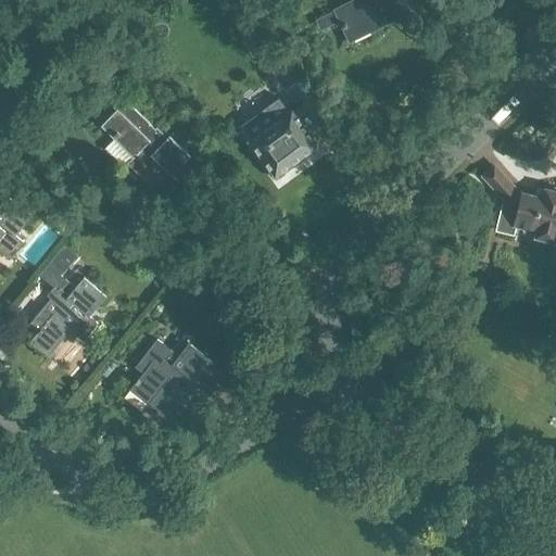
[(338,10),(336,11),(341,24),(350,42),(414,13),(412,9),(407,0),(357,0),(338,9),(338,10)]
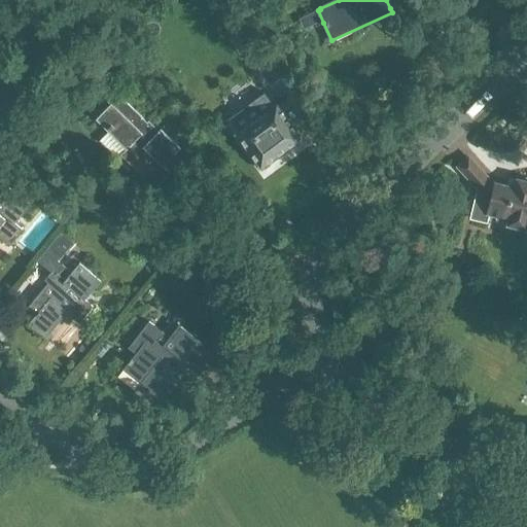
[(285,72),(259,38),(256,34),(246,41),(275,80),(285,72)]
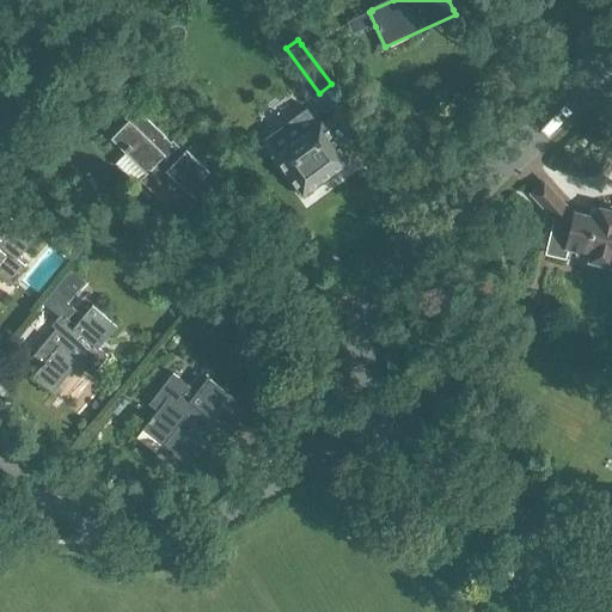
[(130,120),(112,139),(128,154),(118,164),(138,182),(140,179),(181,218),(199,199),(191,191),(212,171),(188,148),(181,157),(171,148),(175,145),(135,108),(127,116),(130,120)]
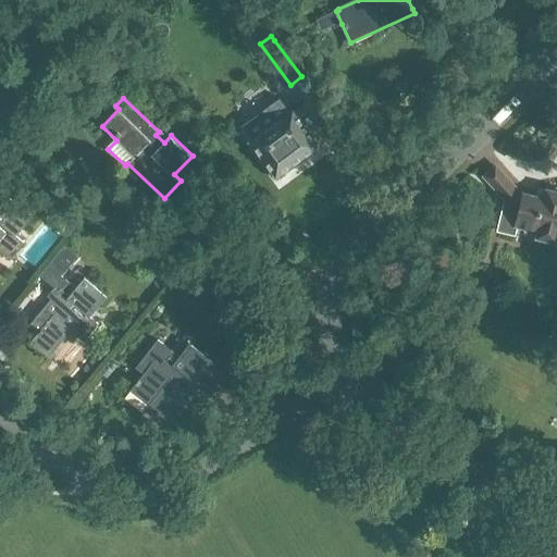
[(281,98),(245,124),(256,138),(254,140),(252,139),(251,140),(252,141),(276,174),(276,175),(277,176),(279,175),(319,146),(319,147),(320,146),(319,145),(294,111),(295,111),(294,110),(293,111),(291,112),(281,98)]
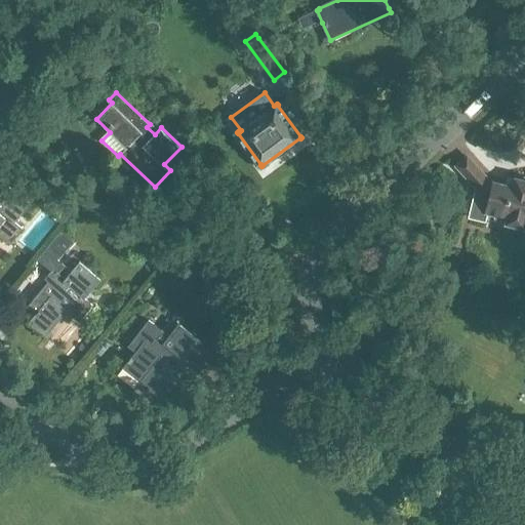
[(25,104),(12,94),(6,104),(18,113),(25,104)]
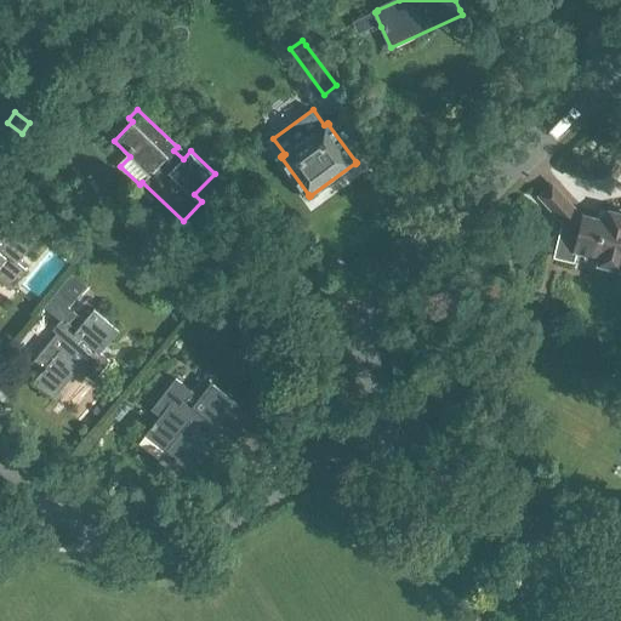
[(620,267),(620,212),(611,211),(609,221),(580,214),(553,184),(541,195),(564,221),(556,256),(576,260),(579,250),(603,256),(602,263),(620,267)]
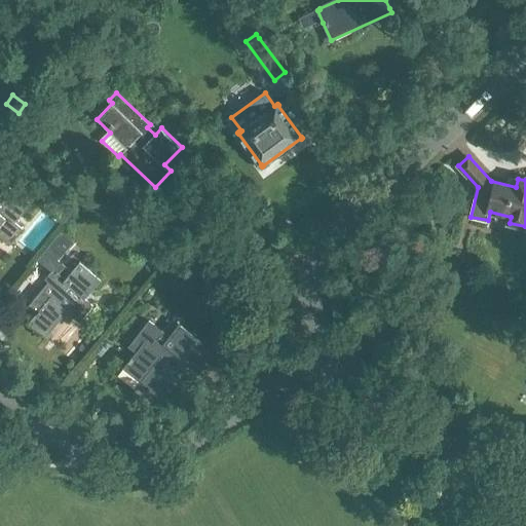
[(0,236),(9,245),(24,228),(15,222),(31,202),(10,185),(0,196),(0,236)]
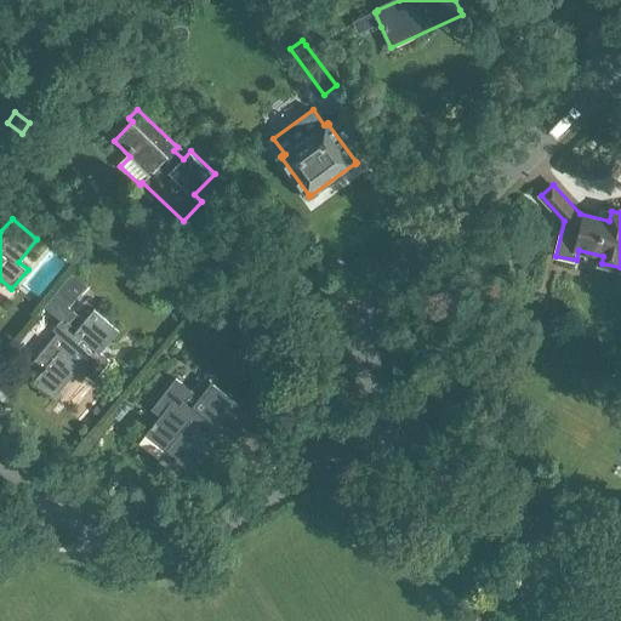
[(95,308),(85,319),(69,306),(86,285),(70,273),(46,303),(67,320),(66,323),(67,325),(60,334),(58,332),(33,364),(43,371),(33,382),(55,399),(79,368),(95,380),(110,360),(101,352),(120,329),(95,308)]
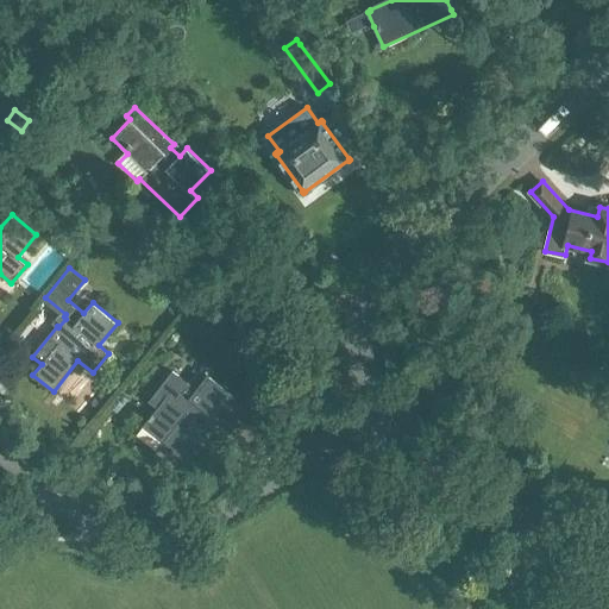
[(201,315),(190,307),(183,316),(194,325),(201,315)]
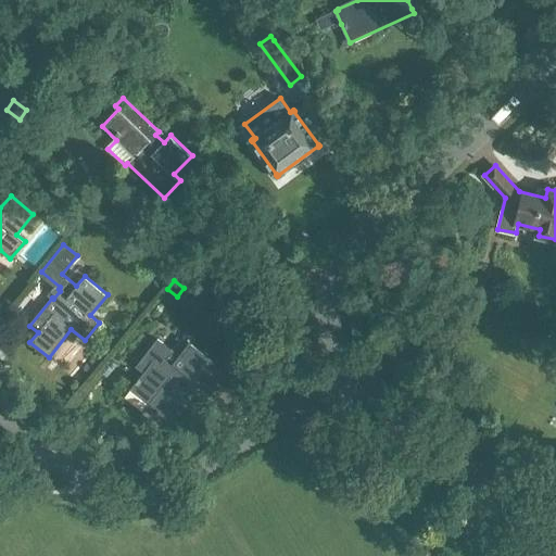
[(163,420),(189,388),(186,386),(192,377),(197,381),(214,359),(184,336),(174,349),(159,338),(136,366),(144,373),(142,376),(141,375),(136,382),(137,383),(131,390),(148,403),(146,406),(163,420)]
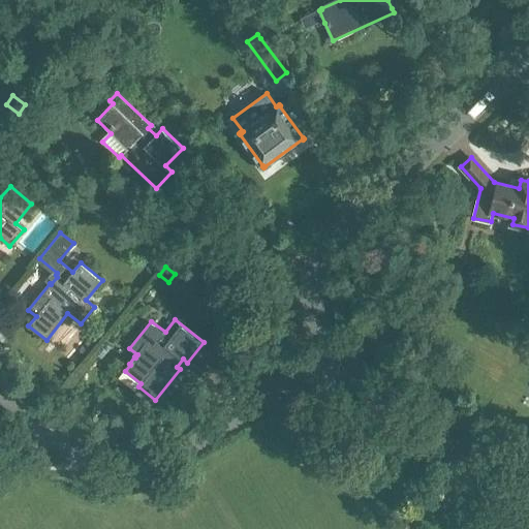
[(96,350),(103,358),(113,345),(105,339),(96,350)]
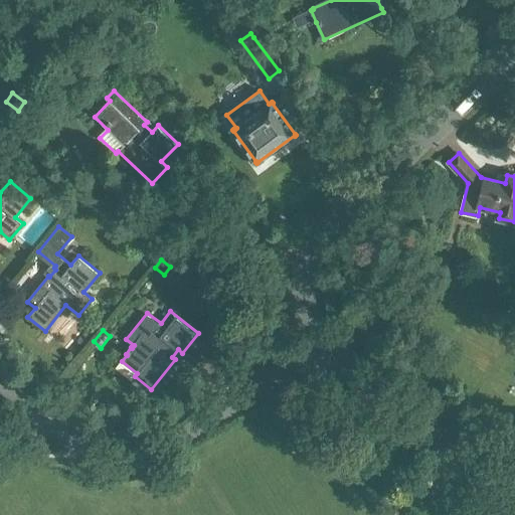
[(375,462),(361,470),(364,474),(378,466),(375,462)]
